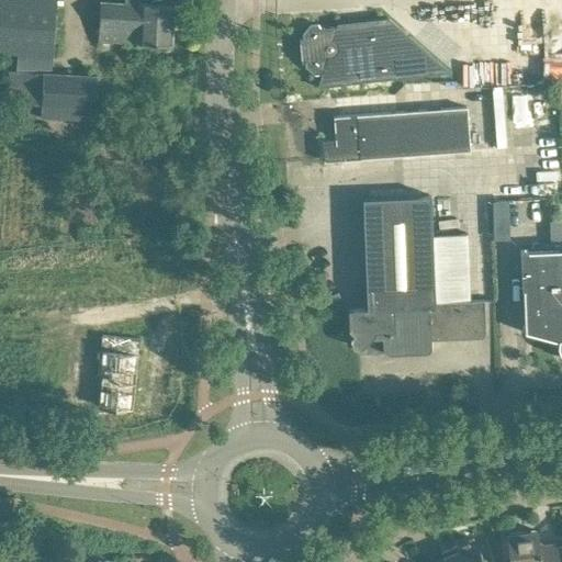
[(58,45),(59,0),(0,0),(0,29),(22,30),(21,44),(58,45)]
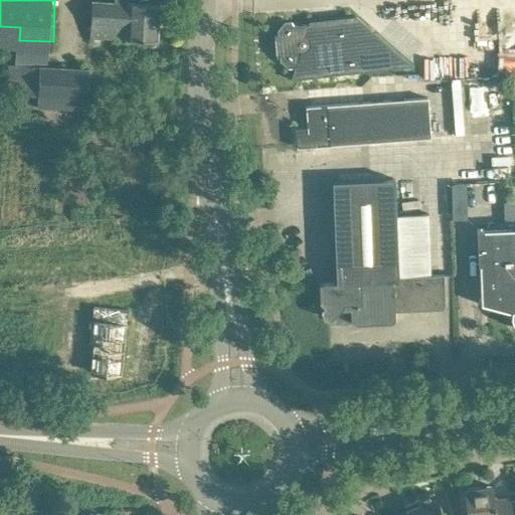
[(129,0),(114,0),(114,3),(91,2),(89,37),(157,41),(159,4),(129,2),(129,0)]
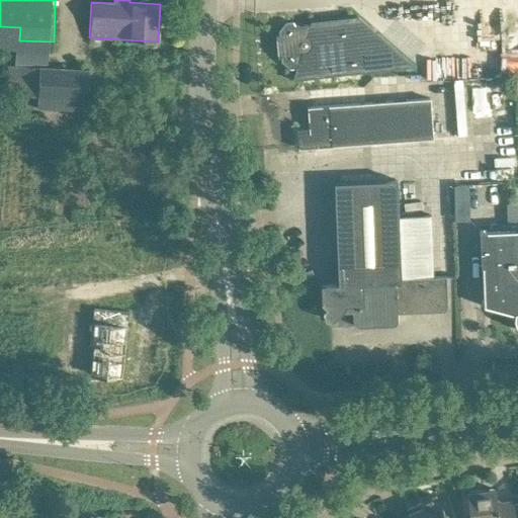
[(279,36),(276,34),(278,59),(282,57),(282,62),(290,68),(295,68),(291,81),(416,67),(357,15),(317,20),(310,21),(309,24),(294,26),(292,22),(286,23),(279,31),(279,36)]
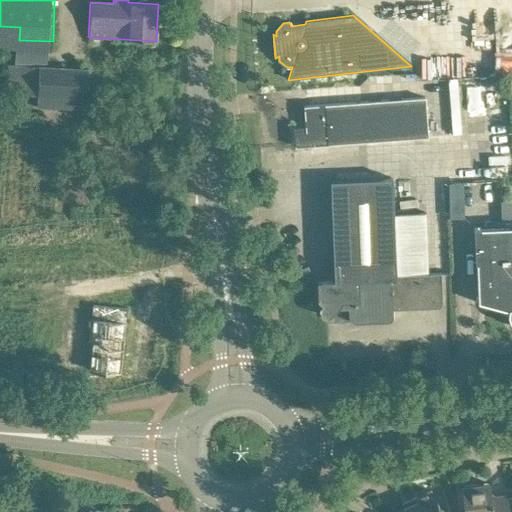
[(40,74),(42,44),(16,42),(14,72),(40,74)]
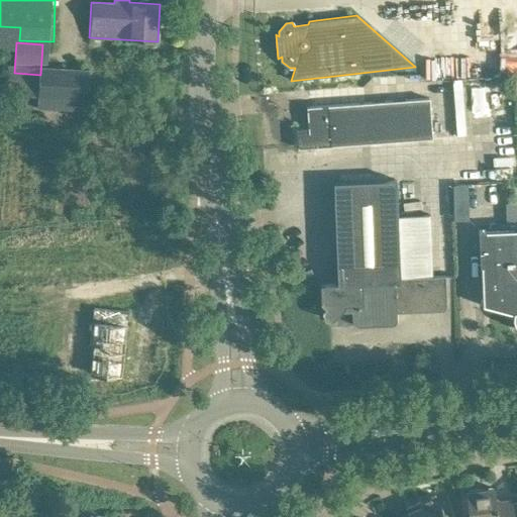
[(503,46),(480,49),(482,63),(505,60),(503,46)]
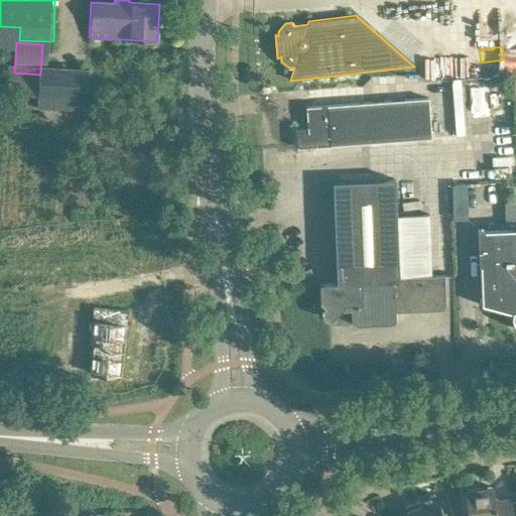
[(42,88),(93,89),(94,51),(43,50),(42,88)]
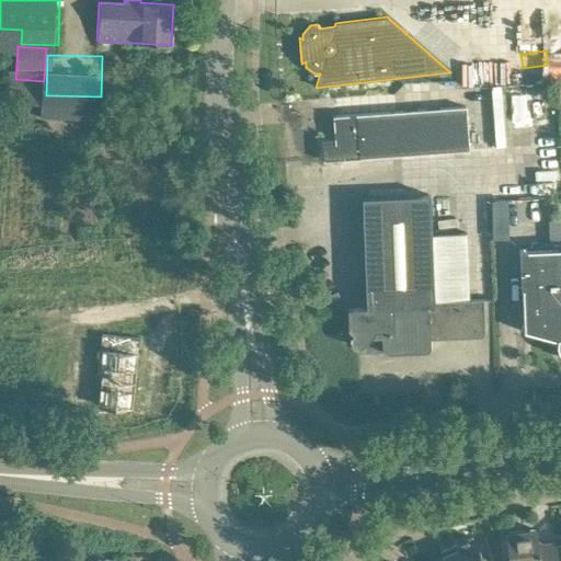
[(21,117),(52,118),(53,99),(22,96),(21,117)]
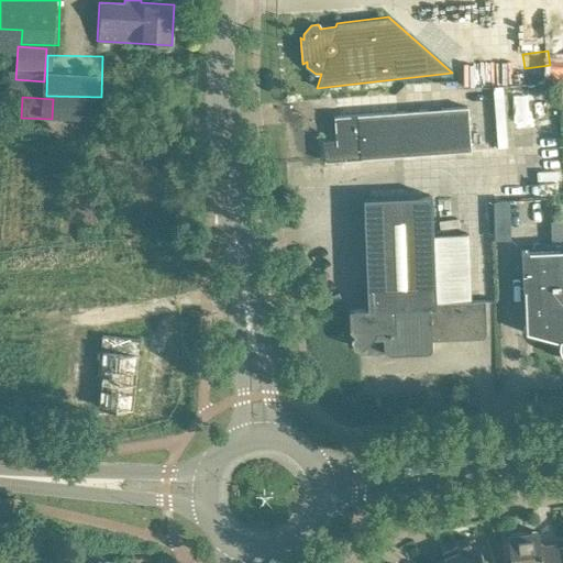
[(327,161),(324,161),(324,162),(472,154),(468,108),(334,117),(335,142),(331,142),(327,147),(327,161)]
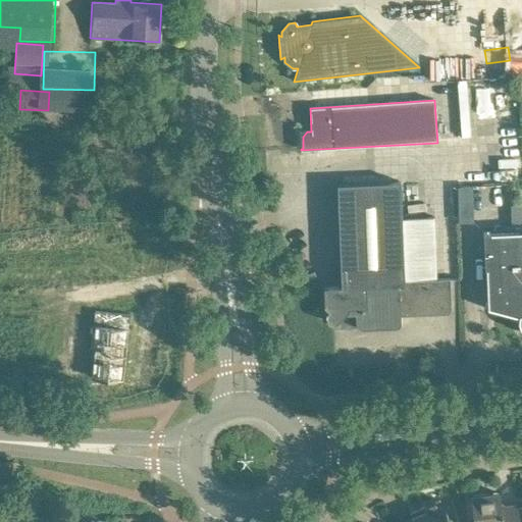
[(515,140),(493,139),(492,159),(514,160),(515,140)]
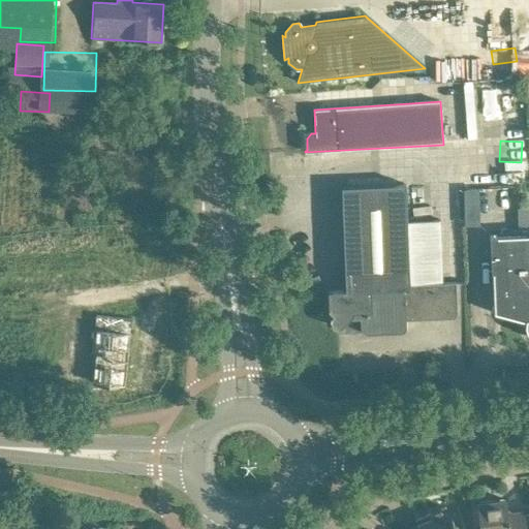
[(405,185),(373,186),(379,332),(401,331),(402,331),(403,330),(404,329),(405,328),(405,327),(406,325),(405,320),(452,318),(453,317),(455,317),(455,316),(456,315),(457,314),(457,313),(457,312),(456,283),(409,284),(405,185)]
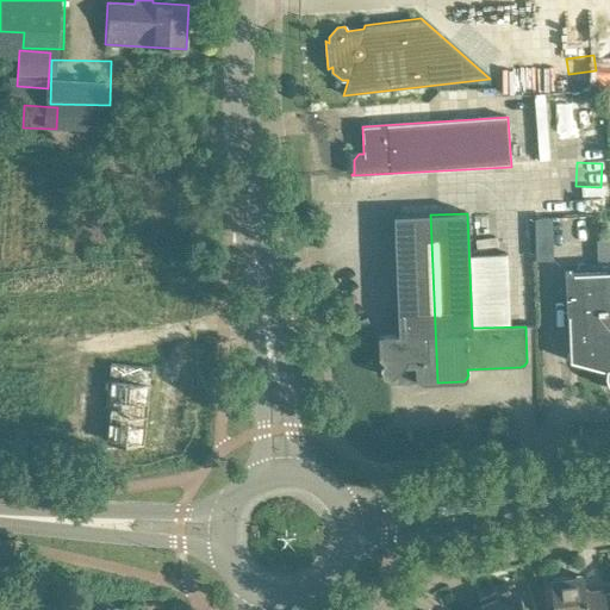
[(437,383),(430,215),(393,216),(398,335),(378,336),(379,359),(383,363),(383,365),(381,366),(380,368),(380,369),(381,372),(381,373),(383,375),(385,377),(386,377),(387,378),(388,378),(390,378),(391,378),(393,377),(394,377),(396,375),(405,384),(437,383)]
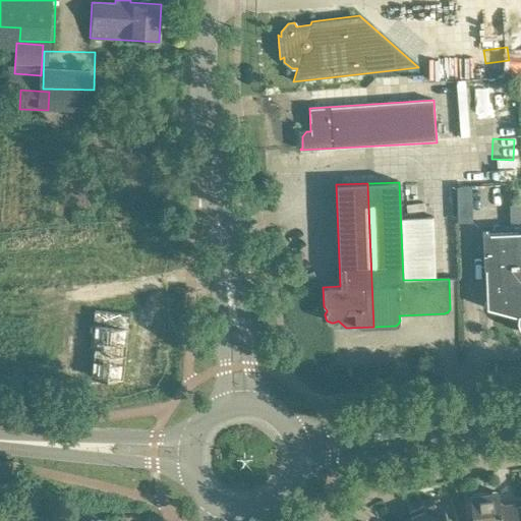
[(514,230),(482,232),(485,308),(516,316),(515,319),(516,322),(516,325),(517,327),(519,330),(520,332),(520,331),(520,224),(514,224),(514,230)]
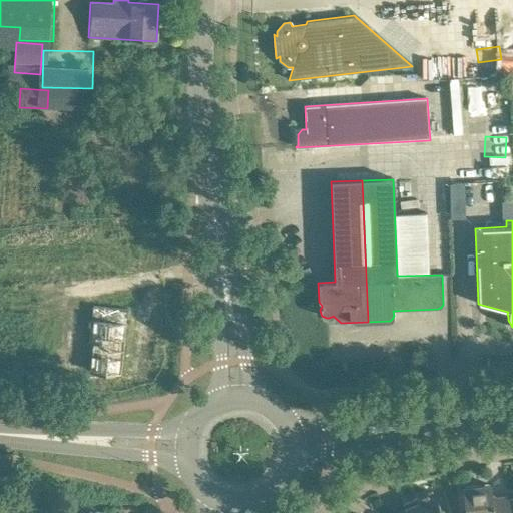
[(95,286),(93,337),(110,338),(110,347),(129,348),(132,288),(95,286)]
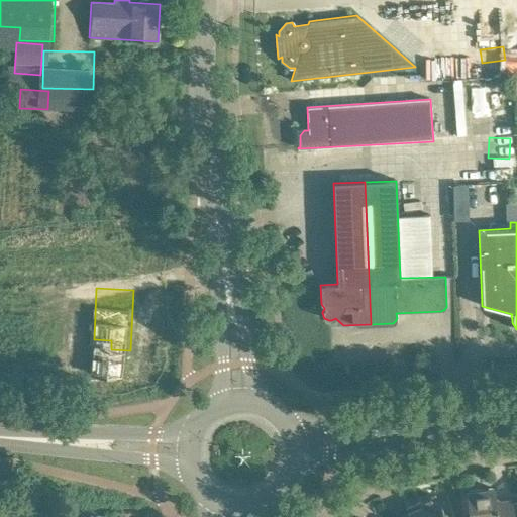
[(494,488),(466,492),(469,516),(514,516),(512,501),(496,503),(494,488)]
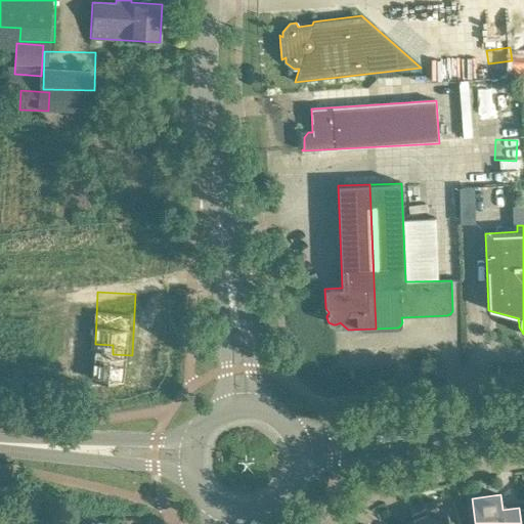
[(450,523),(441,501),(411,515),(415,523),(450,523)]
